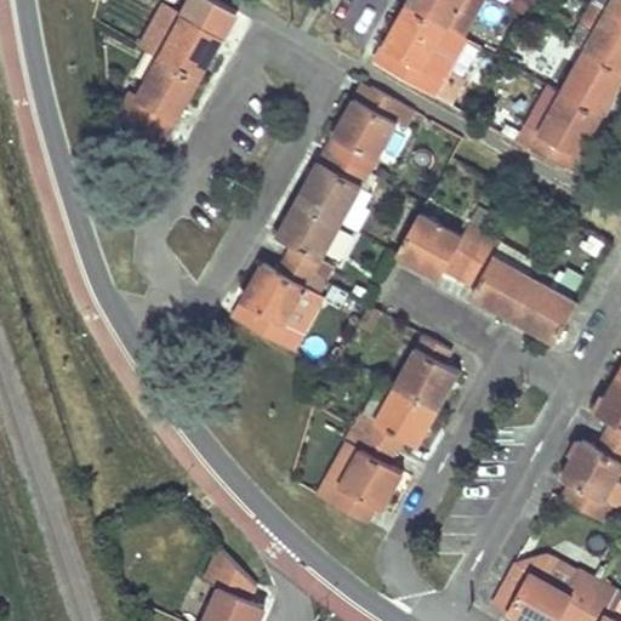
[(204,49),(209,41),(214,33),(223,36),(229,24),(237,13),(212,0),(192,0),(159,58),(199,81),(214,55),(204,49)]
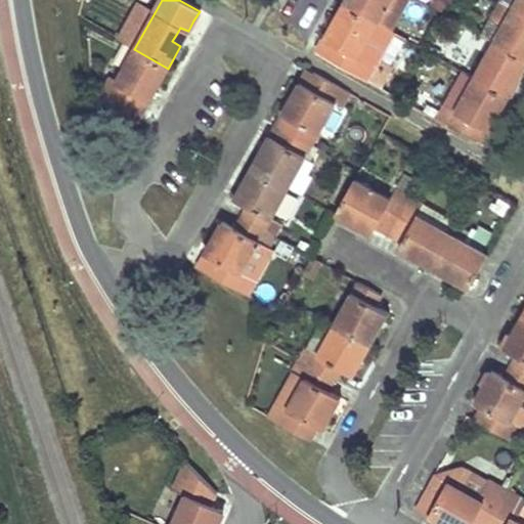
[(349,8),(353,0),(345,0),(343,5),(349,8)]
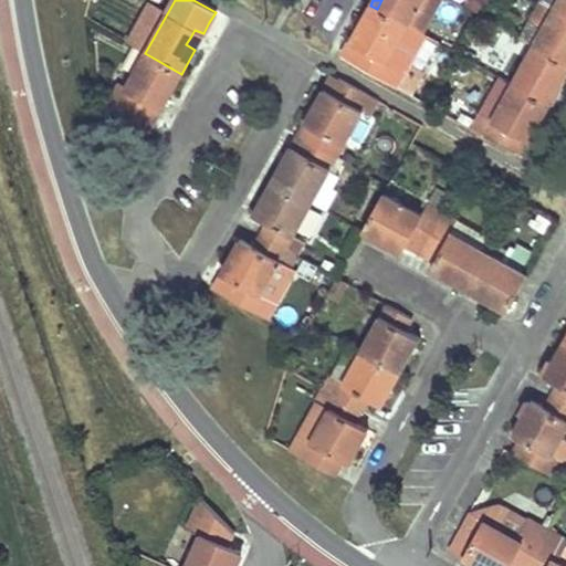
[(381,0),(377,9),(420,33),(439,0),(381,0)]
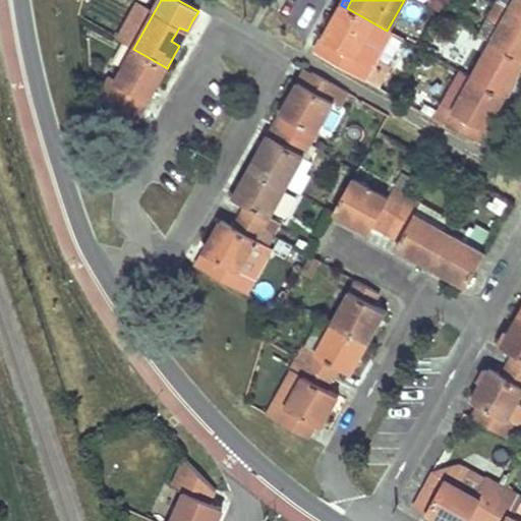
[(520,0),(499,0),(499,1),(520,13),(520,0)]
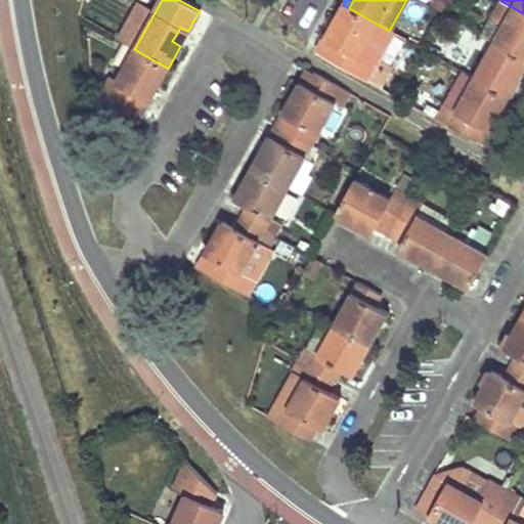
[(523,13),(501,1),(481,36),(493,42),(521,57),(523,51),(523,13)]
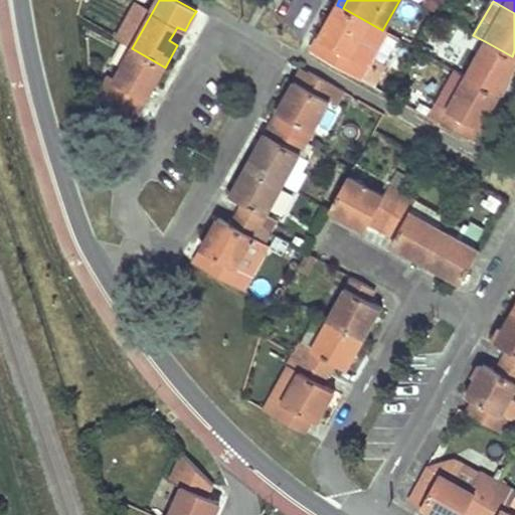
[(343,8),(337,5),(326,25),(332,29),(325,42),(319,38),(311,51),(358,77),(365,64),(368,59),(384,31),(382,30),(343,8)]
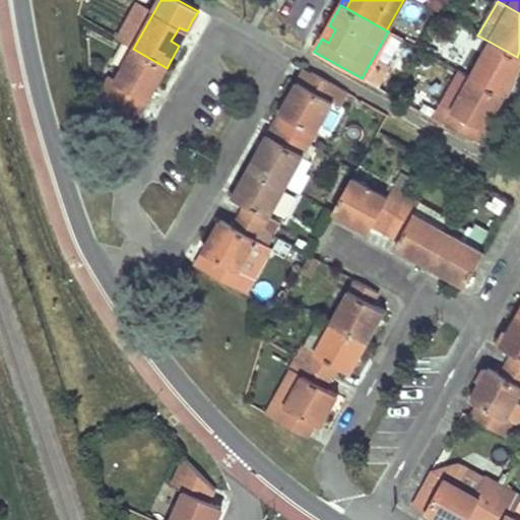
[(328,43),(335,29),(329,25),(322,39),(328,43)]
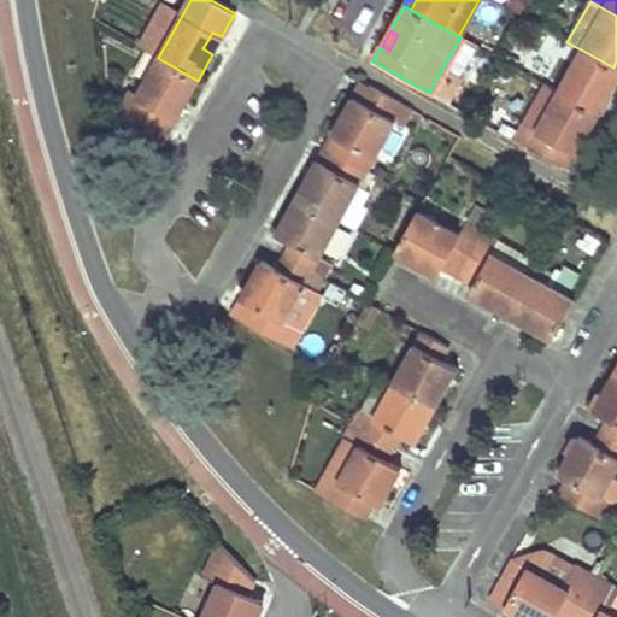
[(212,54),(222,36),(212,33),(207,41),(203,48),(212,54)]
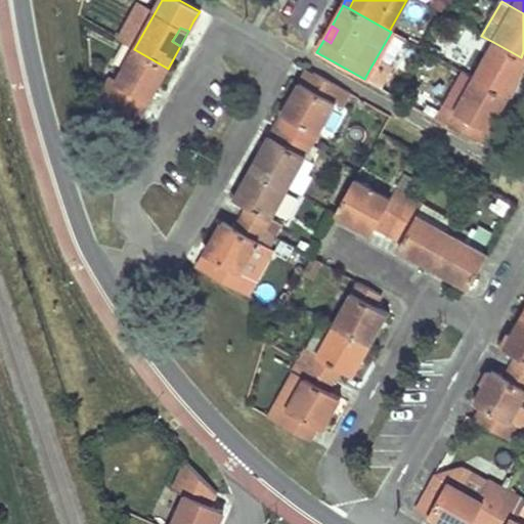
[(493,42),(474,78),(500,93),(509,79),(516,82),(523,67),(523,58),(521,57),(493,42)]
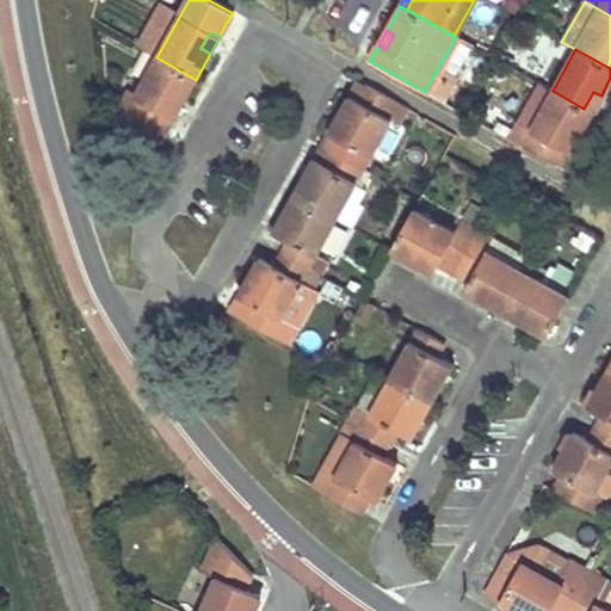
[(142,81),(154,61),(143,54),(130,74),(142,81)]
